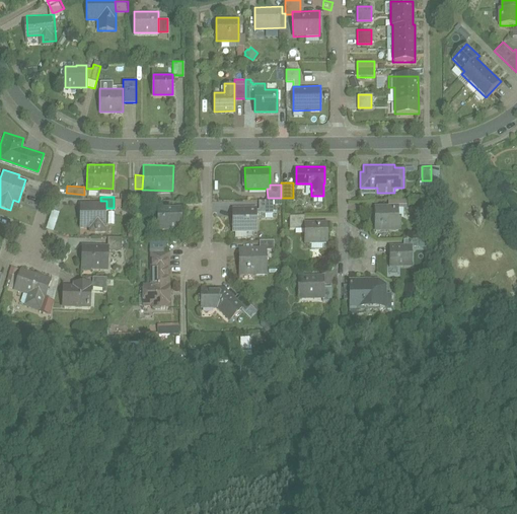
[(260,207),(256,207),(256,210),(273,210),(273,198),(268,198),(260,198),(260,207)]
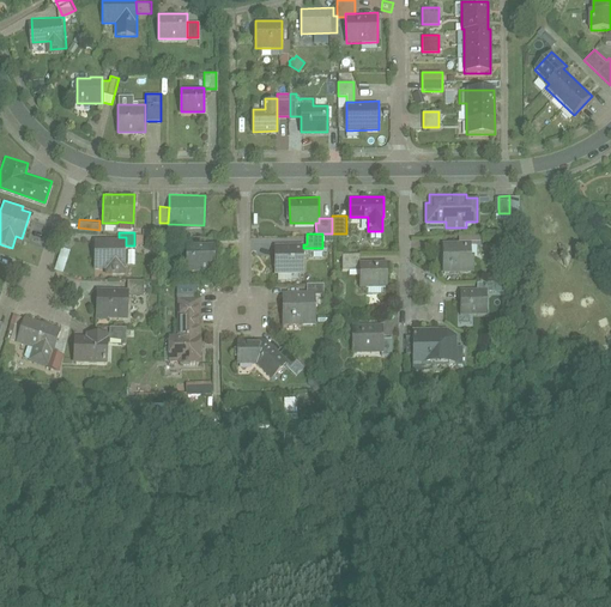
[(119,237),(95,236),(94,267),(104,267),(104,273),(125,274),(126,246),(126,237),(119,237)]
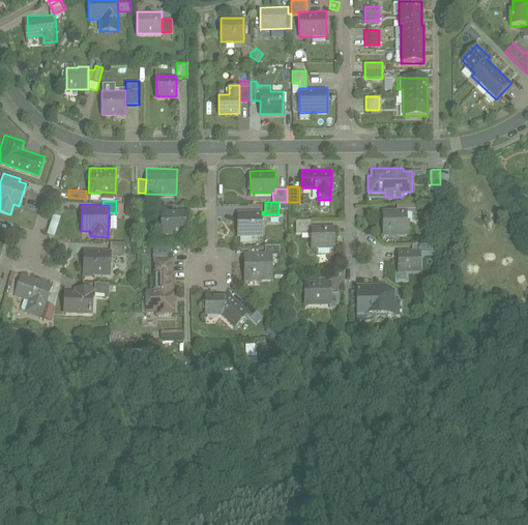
[(163,232),(185,232),(185,206),(174,207),(174,209),(163,209),(163,232)]
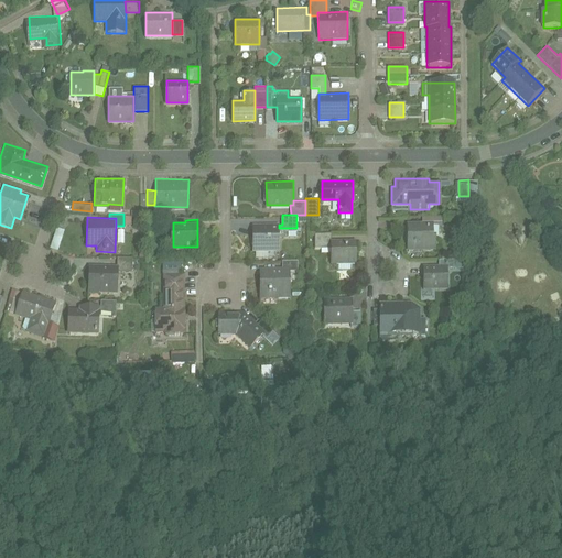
[(407,250),(435,249),(435,231),(433,231),(433,221),(422,221),(407,221),(407,250)]
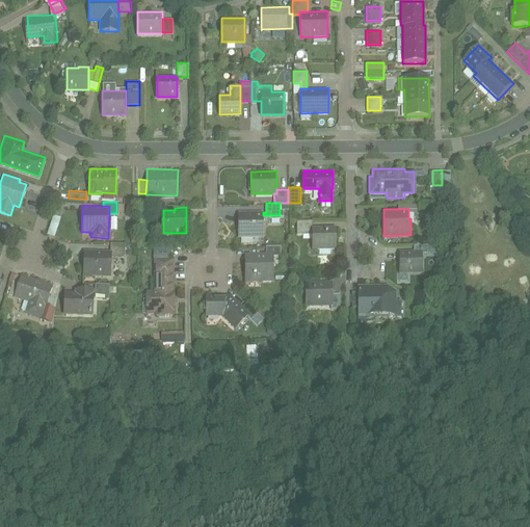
[(238,235),(263,234),(263,215),(263,212),(263,210),(238,210),(238,235)]
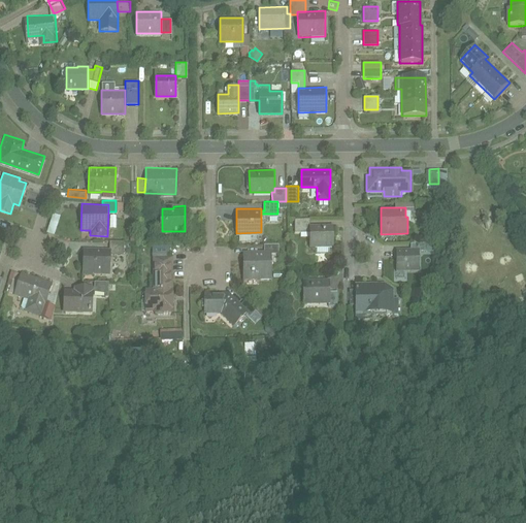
[(334,246),(334,223),(309,224),(309,249),(330,248),(330,246),(334,246)]
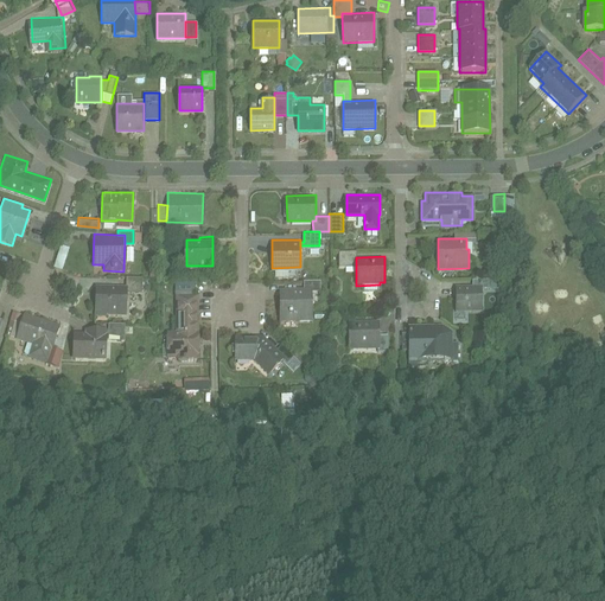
[(304,279),(304,287),(312,287),(312,289),(322,288),(322,279),(304,279)]
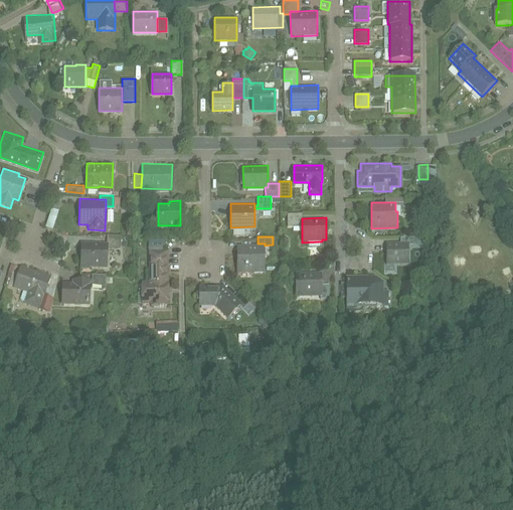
[(80,265),(107,266),(108,240),(80,240),(80,265)]
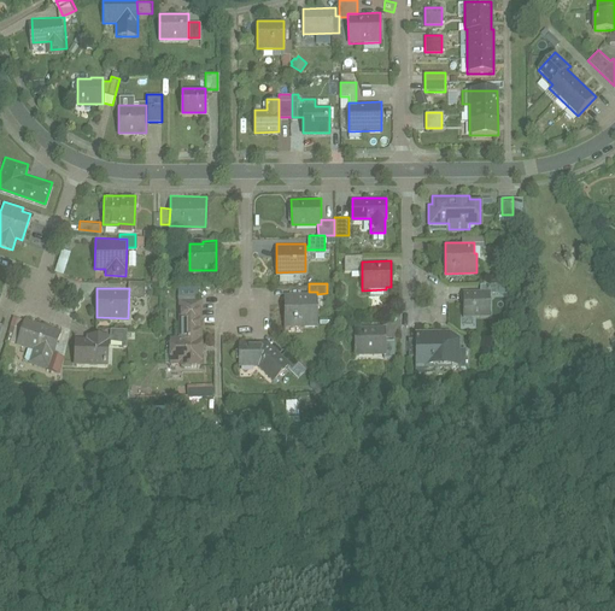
[(481,289),(463,289),(463,316),(491,316),(491,292),(491,289),(481,289)]
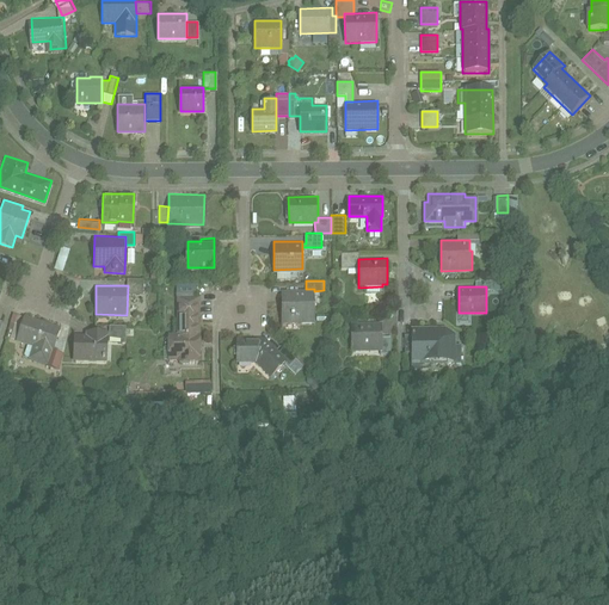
[(281,322),(314,322),(314,291),(314,289),(306,289),(281,289),(281,322)]
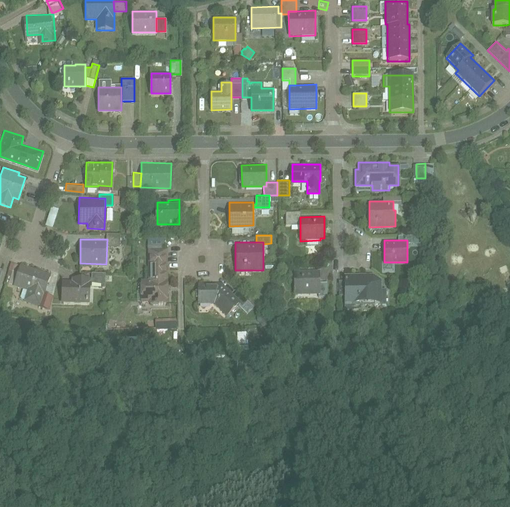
[(168,301),(167,247),(148,247),(149,277),(139,277),(140,298),(149,298),(149,302),(168,301)]
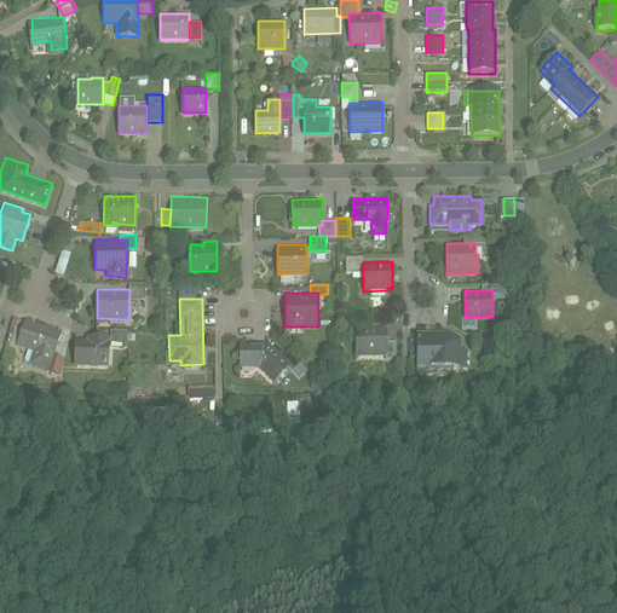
[(13,325),(21,328),(23,318),(17,316),(13,325)]
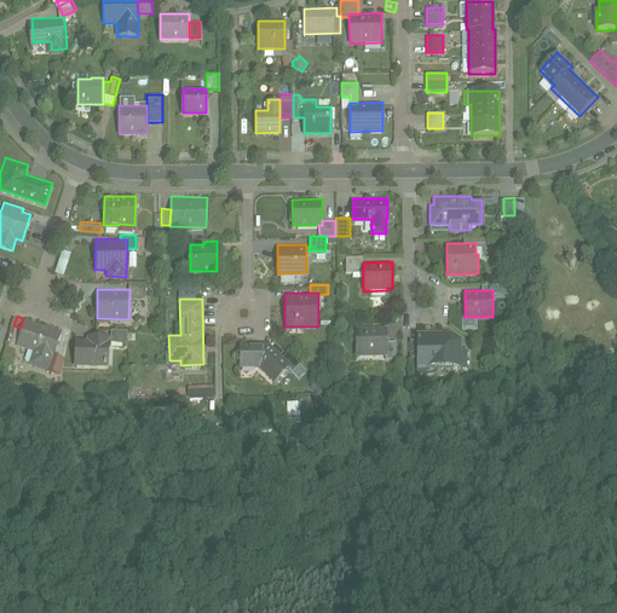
[(61,330),(23,318),(21,328),(15,343),(33,350),(29,363),(50,369),(51,364),(53,357),(52,356),(56,342),(61,330)]
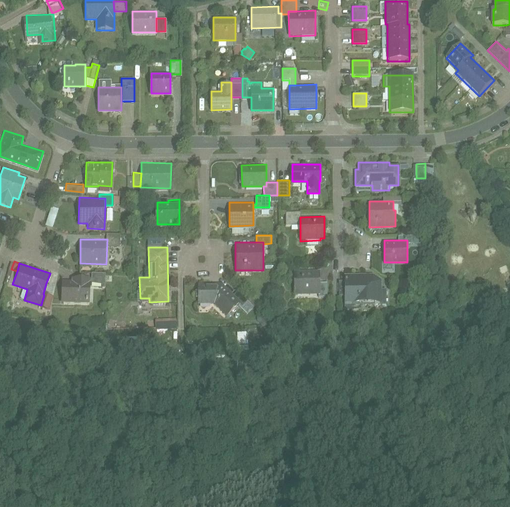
[(320,281),(319,268),(294,268),(294,292),(319,291),(320,291),(320,281)]
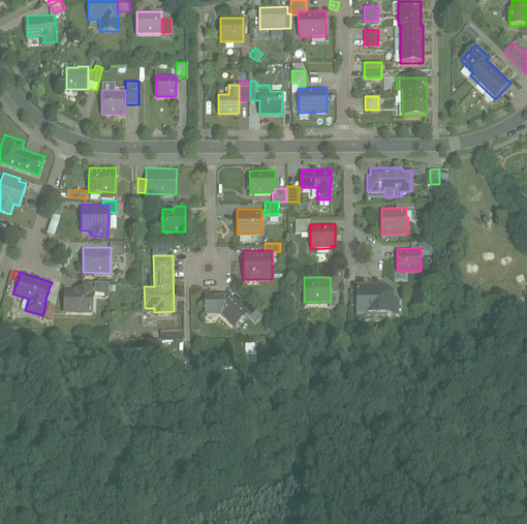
[(93,286),(93,289),(107,291),(109,281),(93,281),(93,286)]
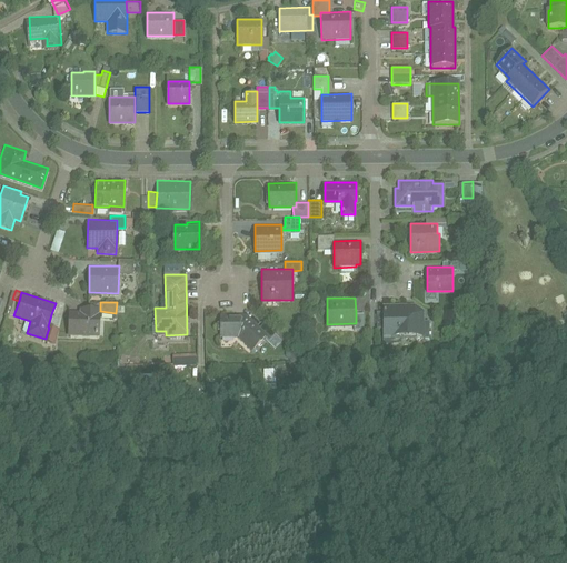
[(415,303),(384,302),(383,335),(424,335),(424,309),(415,303)]
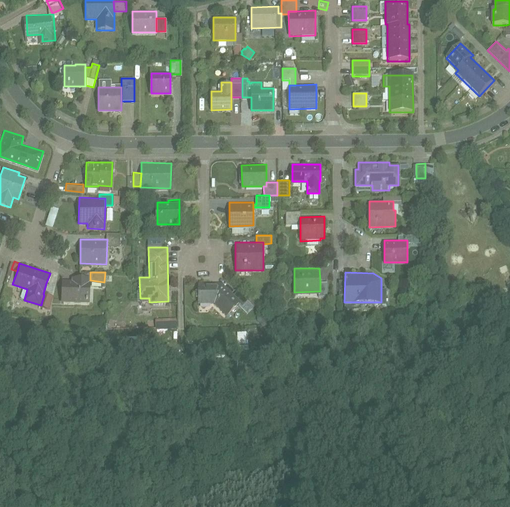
[(61,301),(89,302),(90,280),(90,277),(70,276),(70,280),(61,279),(61,301)]
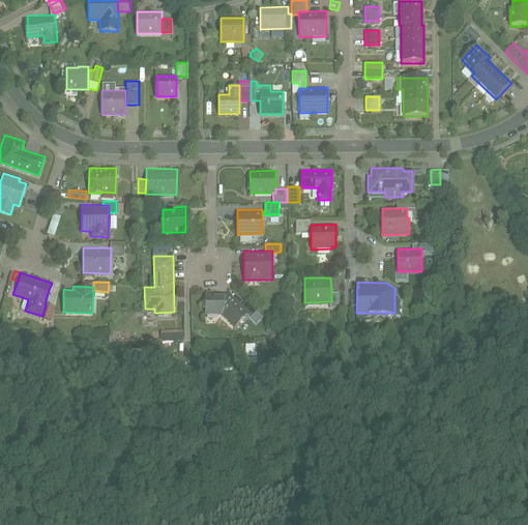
[(242,302),(231,291),(205,291),(205,312),(222,313),(234,324),(247,312),(250,310),(242,302)]
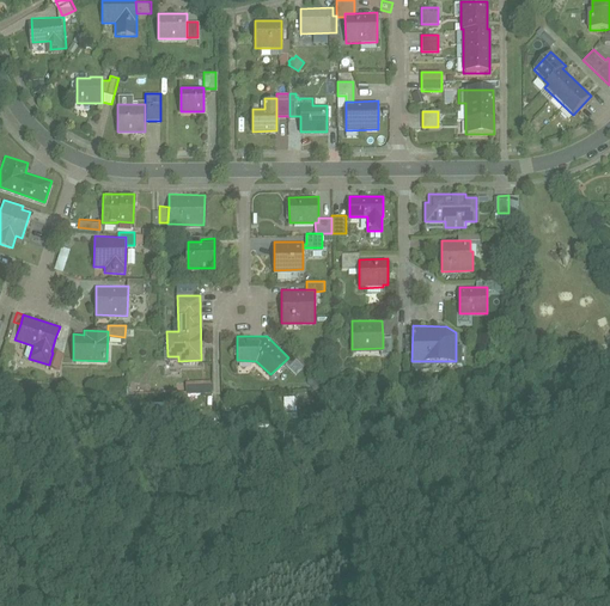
[(53,353),(50,360),(60,362),(66,342),(55,338),(52,352),(53,353)]
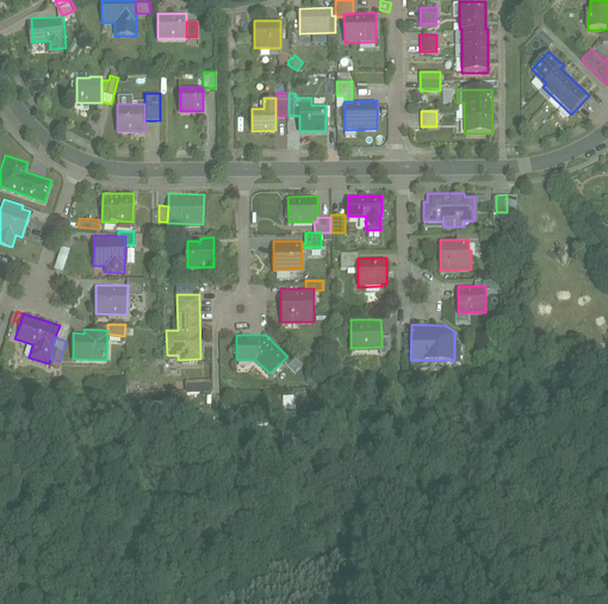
[(284,344),(279,348),(287,356),(285,359),(289,362),(296,356),(284,344)]
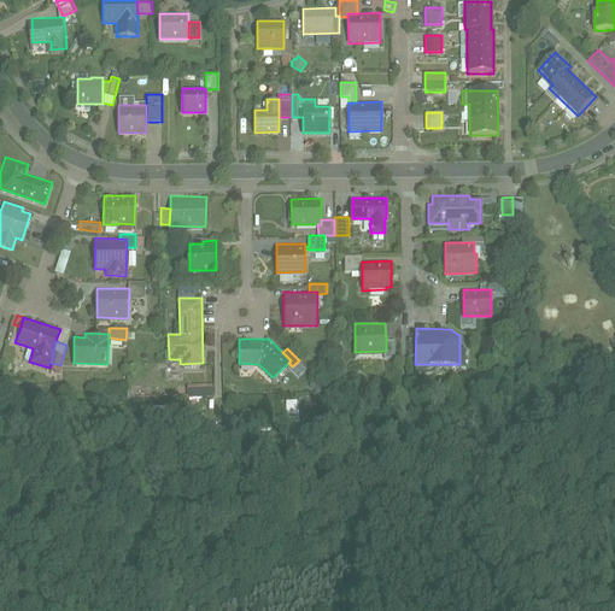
[(216,389),(215,377),(189,379),(191,391),(216,389)]
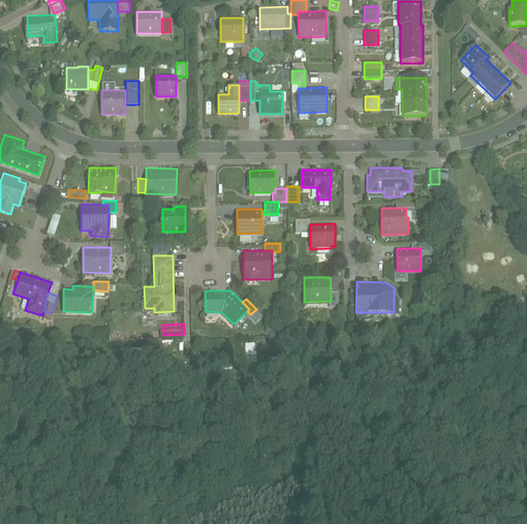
[(257,358),(257,338),(247,338),(247,358),(257,358)]
